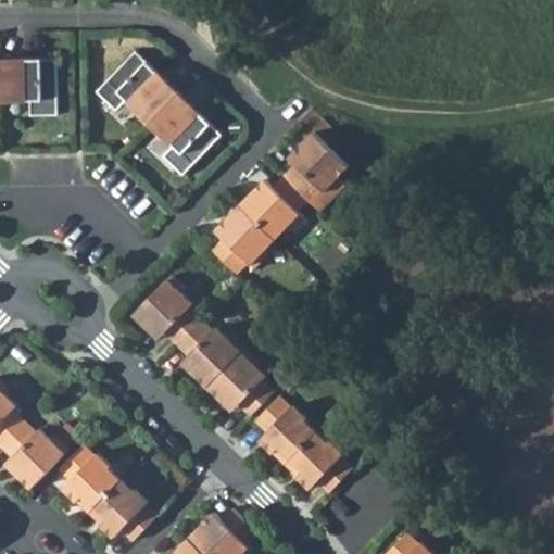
[(176,93),(135,53),(96,93),(115,112),(126,101),(148,123),(176,93)]
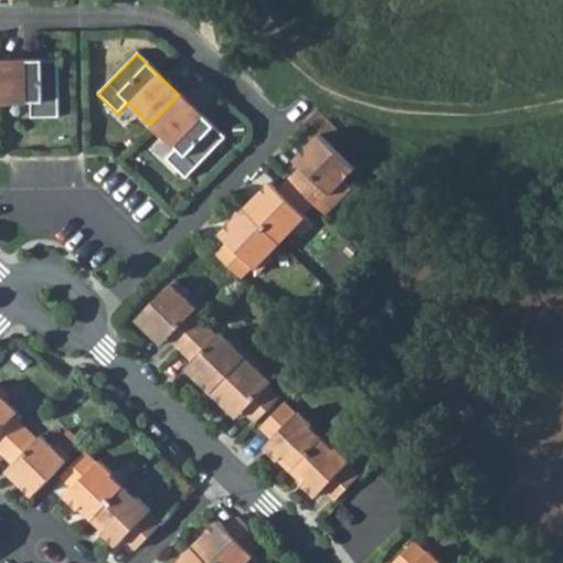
[(0,101),(28,101),(28,116),(55,116),(55,61),(0,61),(0,101)]
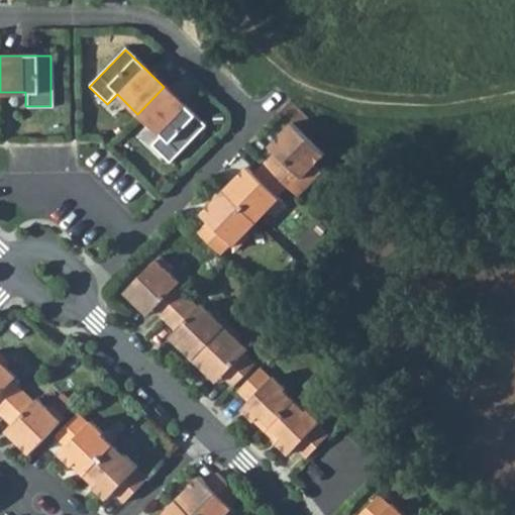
[(203,124),(164,87),(137,114),(159,133),(148,143),(167,162),(203,124)]
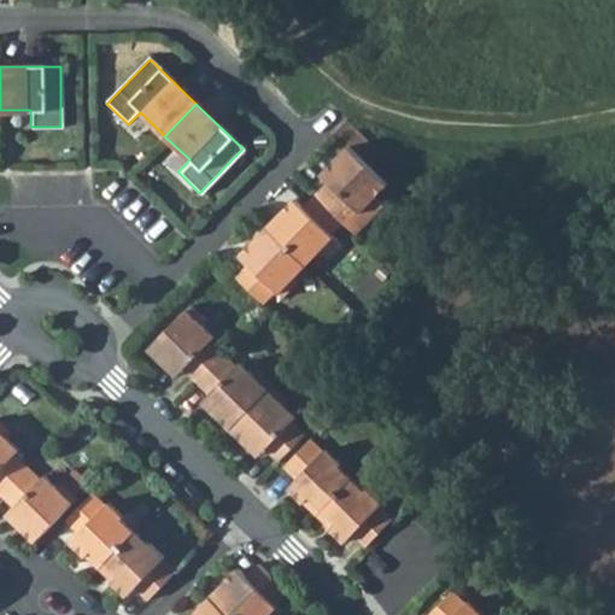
[(326,182),(312,195),(340,222),(353,235),(381,208),(373,199),(385,186),(346,147),(331,163),(338,169),(326,182)]
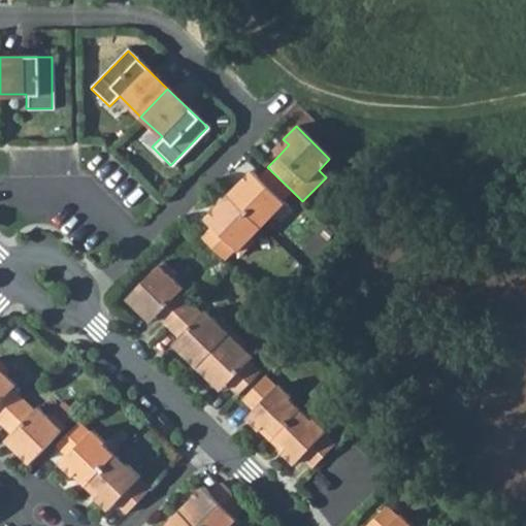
[(283,139),(272,150),(278,156),(289,144),(283,139)]
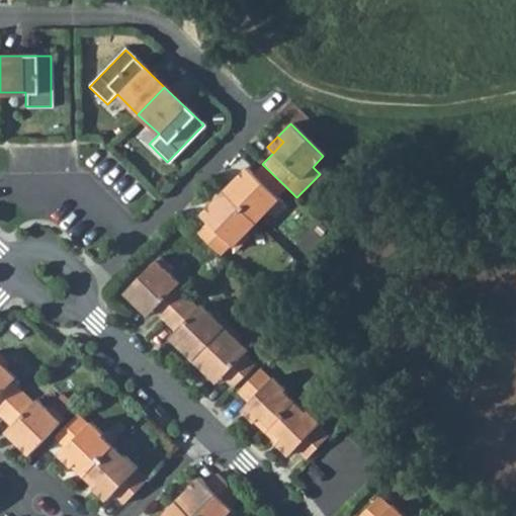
[(285,186),(262,164),(252,174),(244,167),(232,180),(238,186),(228,196),(254,223),(265,211),(268,216),(280,202),(275,197),(285,186)]
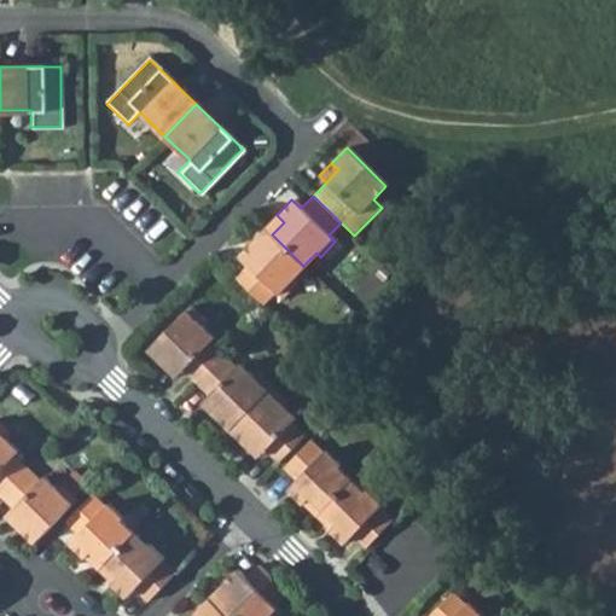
[(284,222),(277,215),(265,228),(272,234),(284,222)]
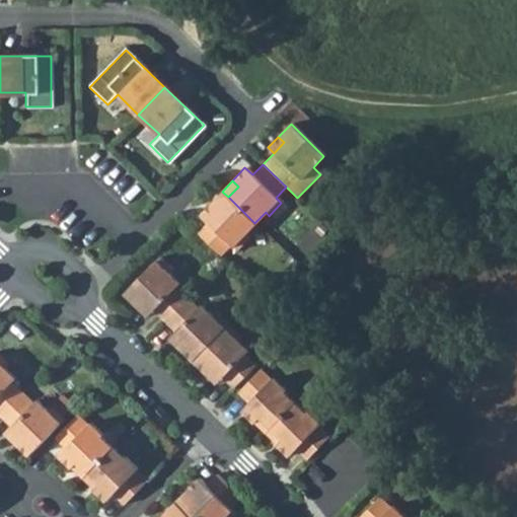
[(222,192),(212,202),(217,208),(228,197),(222,192)]
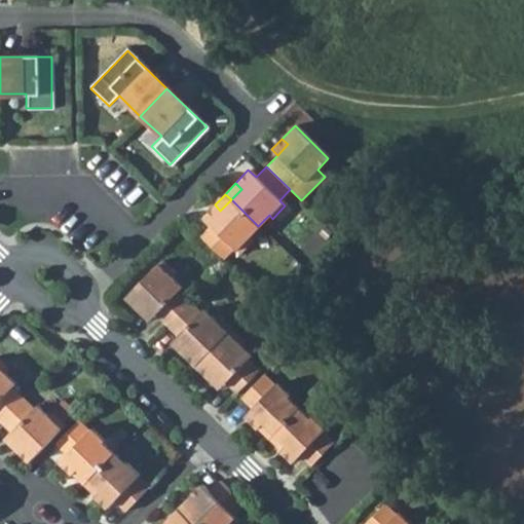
[(220,211),(215,204),(201,218),(209,225),(198,236),(222,259),(232,248),(238,254),(251,240),(248,237),(258,226),(231,199),(220,211)]
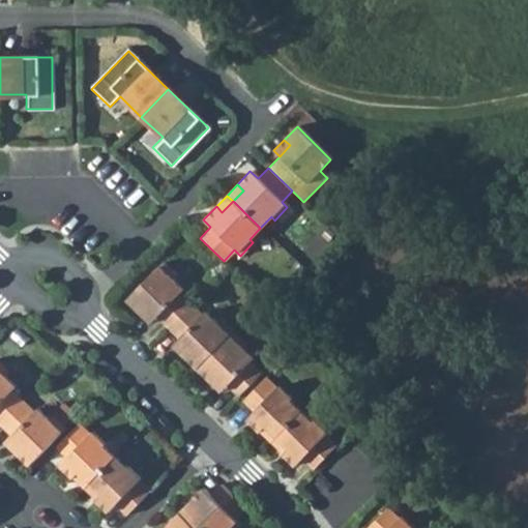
[(166,329),(189,304),(178,294),(182,290),(171,280),(174,275),(160,263),(124,300),(138,313),(144,308),(154,318),(166,329)]
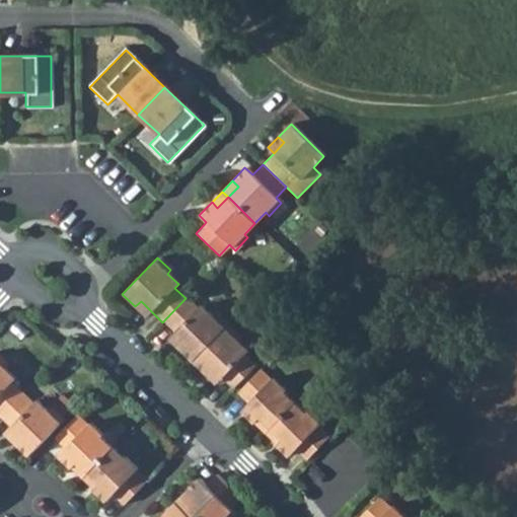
[(162,322),(173,333),(185,343),(178,349),(192,361),(227,324),(215,312),(211,316),(200,305),(197,309),(186,298),(162,322)]
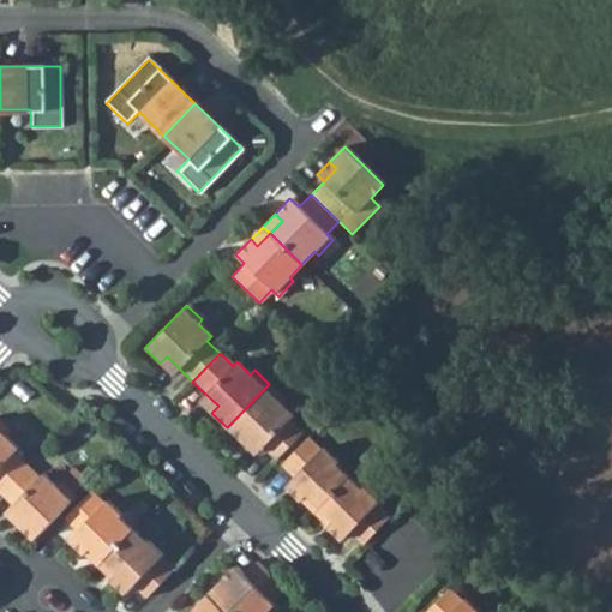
[(167,357),(160,363),(173,376),(179,369),(167,357)]
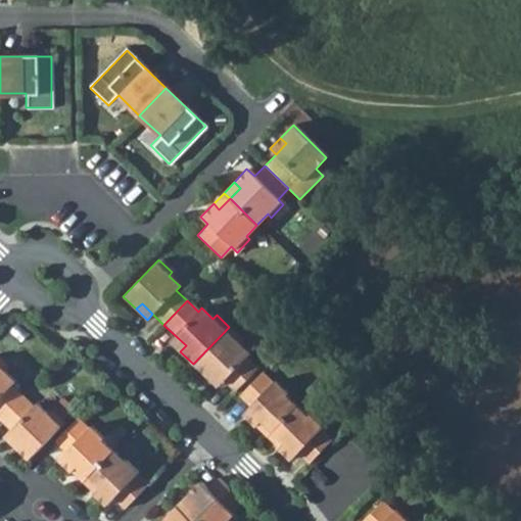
[(229,327),(193,364),(206,376),(211,371),(223,381),(234,392),(256,368),(246,358),(249,354),(238,343),(242,339),(229,327)]
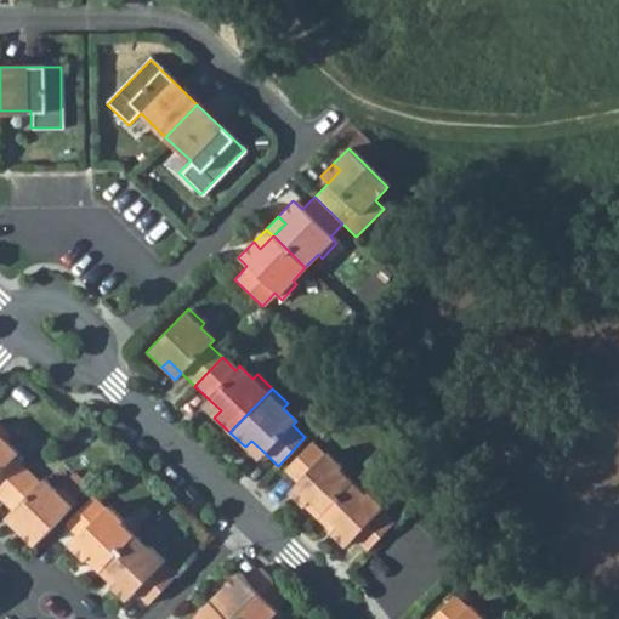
[(208,398),(202,405),(214,418),(221,410),(208,398)]
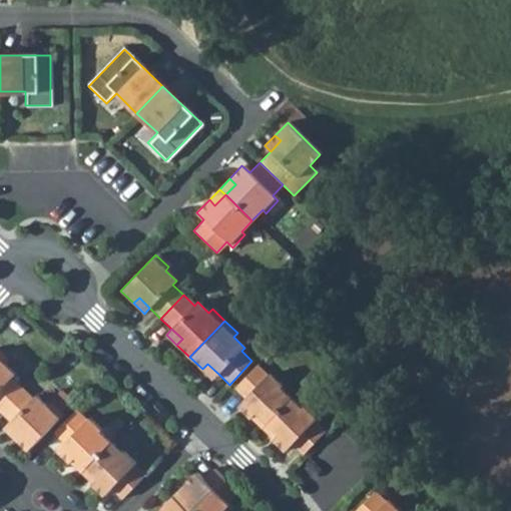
[(0,410),(21,389),(11,379),(14,375),(3,365),(7,361),(0,354),(0,410)]
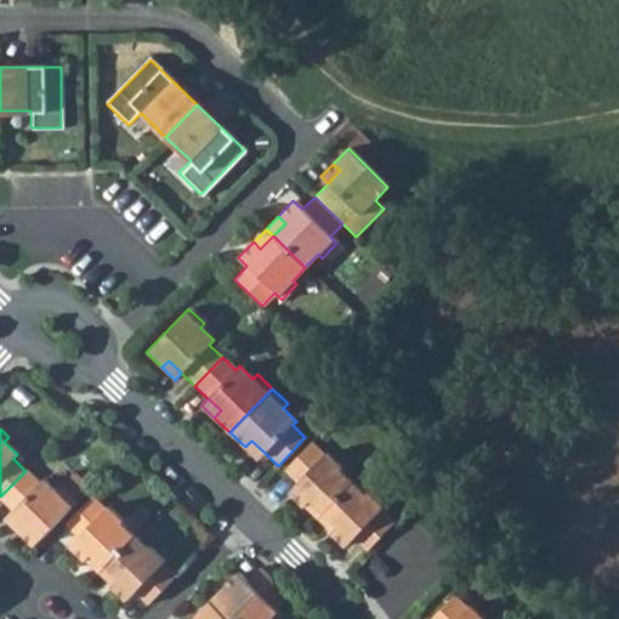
[(251,441),(245,447),(257,460),(265,453),(251,441)]
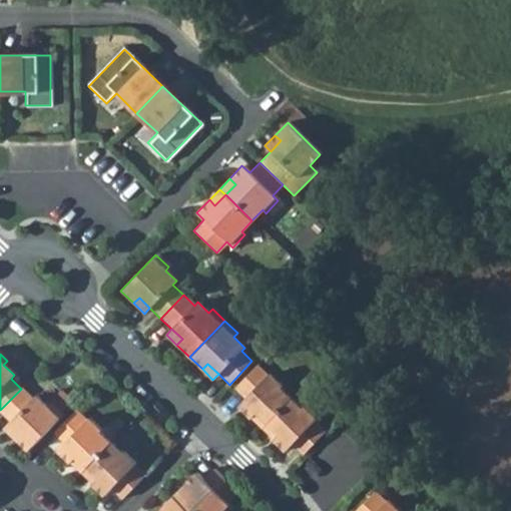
[(257,366),(233,389),(244,399),(237,407),(250,419),(256,413),(267,424),(277,434),(272,439),(285,452),(292,444),(303,455),(325,432),(314,421),(316,419),(304,407),(302,409),(280,388),(282,386),(270,374),(268,376),(257,366)]
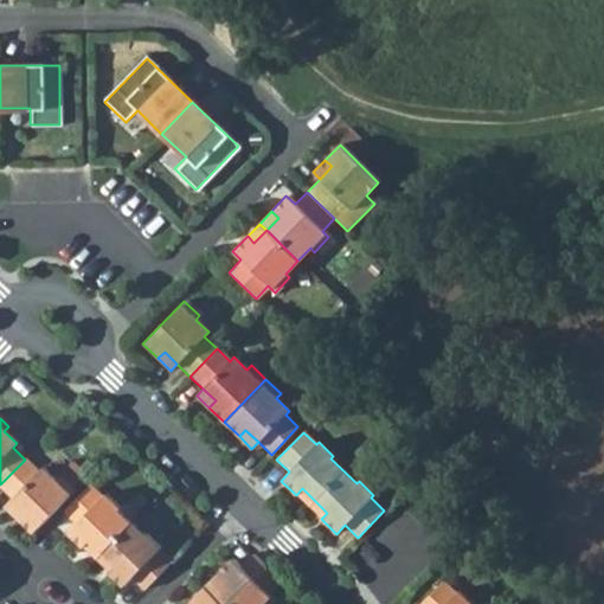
[(17,518),(32,532),(74,490),(58,475),(55,480),(42,468),(38,471),(25,460),(0,484),(0,489),(11,499),(24,511),(17,518)]
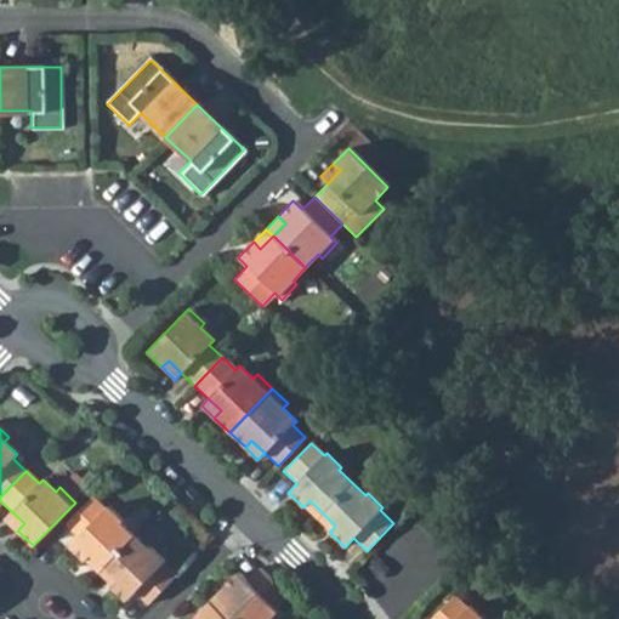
[(84,561),(90,554),(103,567),(132,538),(118,524),(123,521),(107,506),(104,509),(91,495),(63,524),(77,537),(68,545),(84,561)]
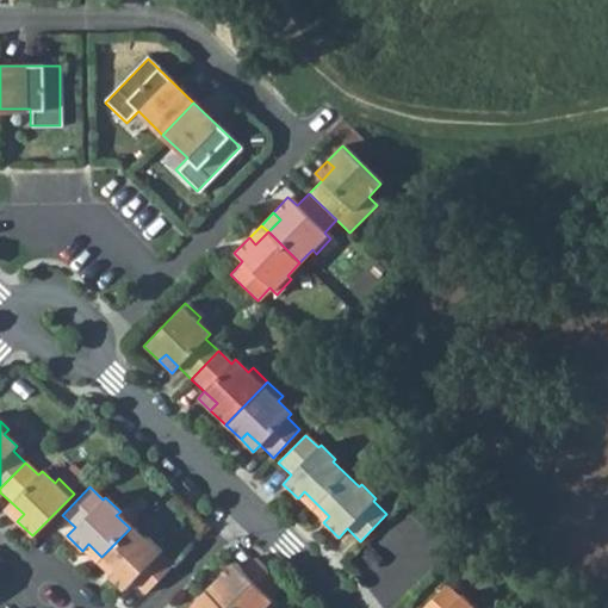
[(304,491),(298,498),(310,510),(317,504),(304,491)]
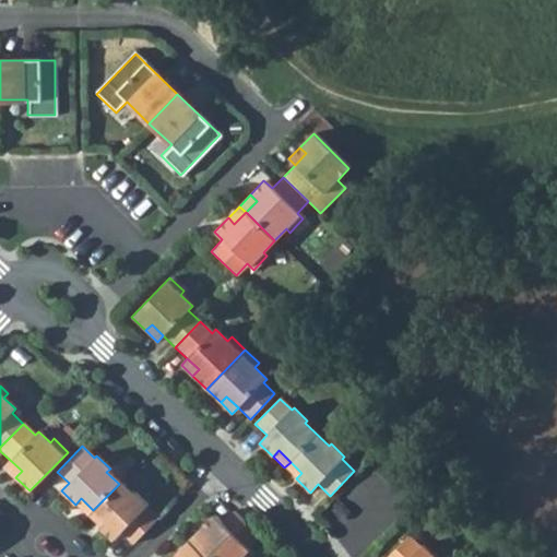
[(4,466),(15,477),(22,471),(10,460),(4,466)]
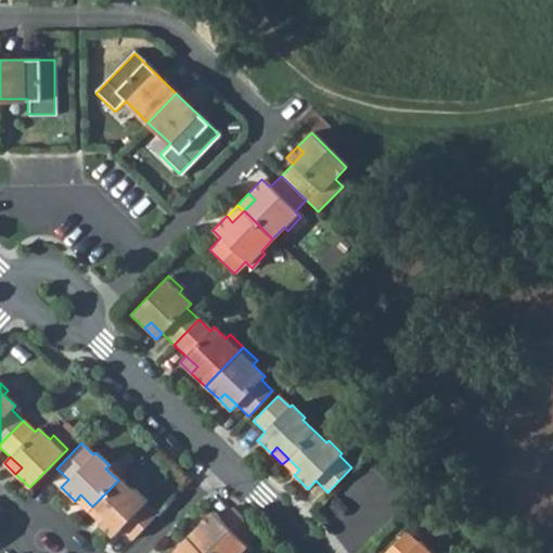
[(288,459),(282,464),(294,475),(299,470),(288,459)]
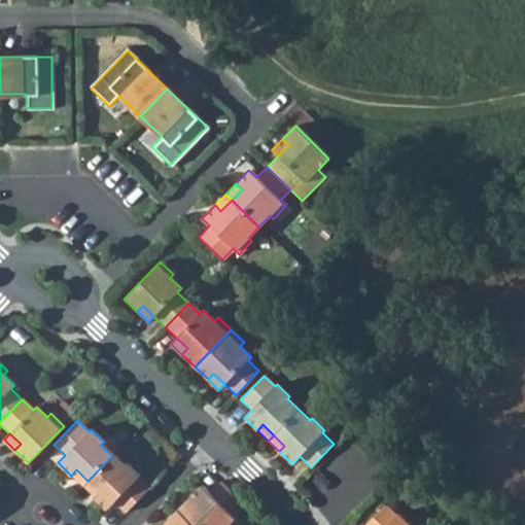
[(112,456),(88,481),(99,491),(94,497),(107,510),(114,502),(125,513),(148,489),(137,478),(139,476),(127,463),(123,467),(112,456)]
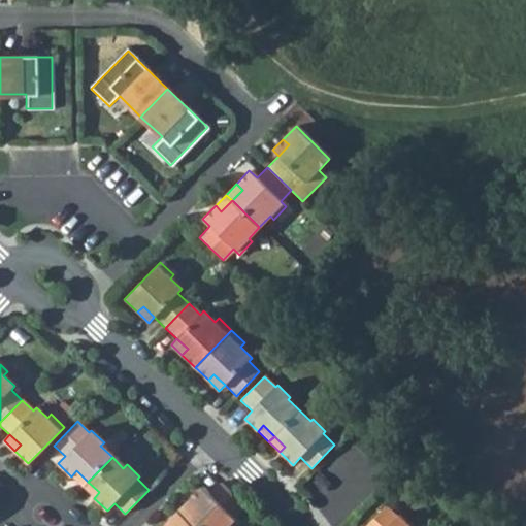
[(76,470),(71,477),(83,487),(88,482),(76,470)]
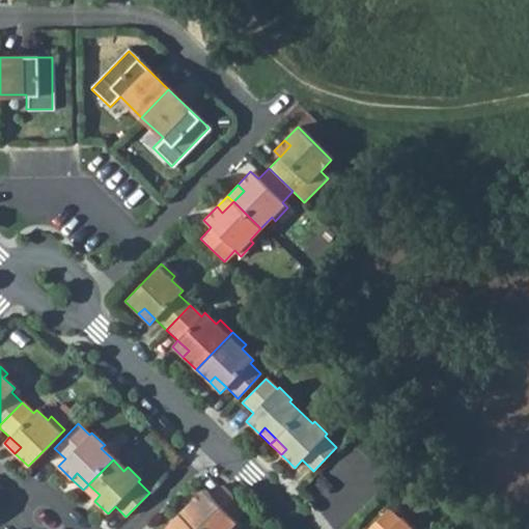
[(88,484),(83,490),(94,501),(100,495),(88,484)]
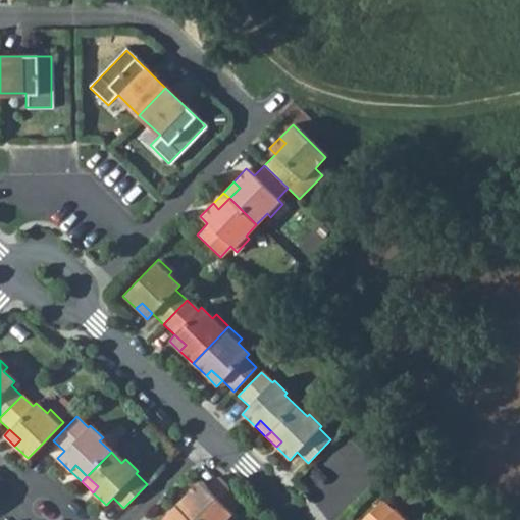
[(194,502),(183,513),(190,519),(232,519),(235,517),(229,512),(240,501),(218,479),(207,490),(200,483),(188,496),(194,502)]
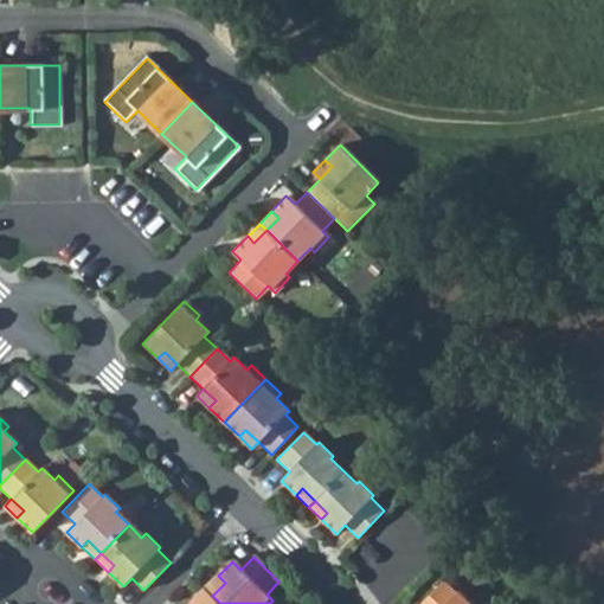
[(206,589),(212,596),(225,583),(218,576),(206,589)]
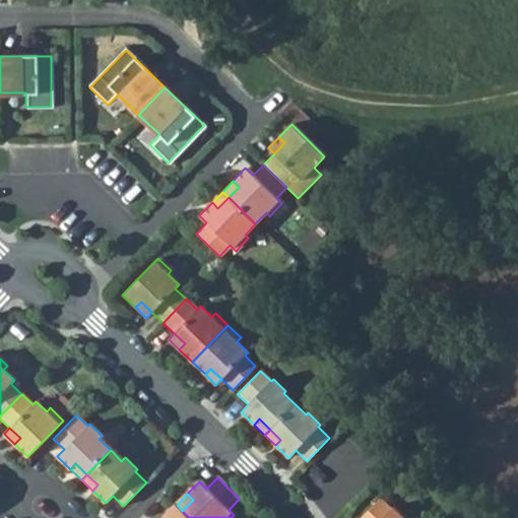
[(402,517),(392,507),(389,509),(379,498),(359,517),(402,517)]
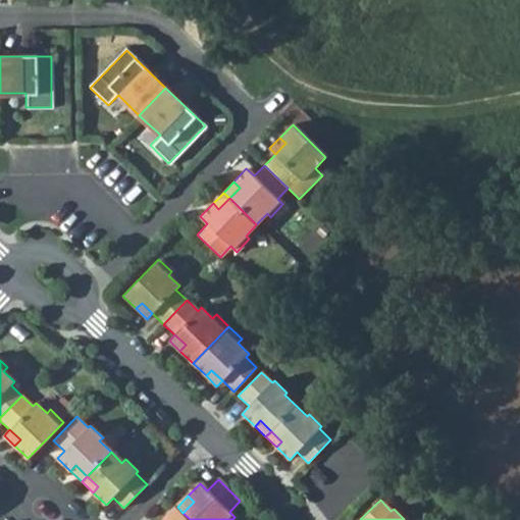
[(177,507),(166,518),(167,519),(175,519),(183,513),(177,507)]
